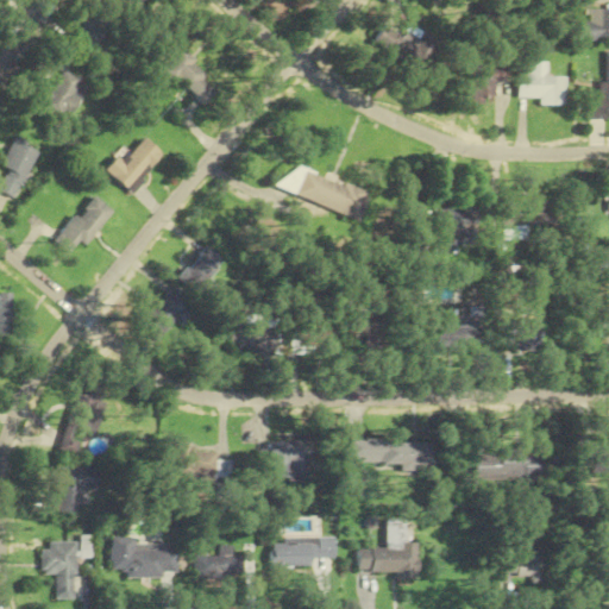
[(608,42),(608,36),(608,35),(608,7),(586,8),(586,22),(572,22),(572,42),(608,42)]
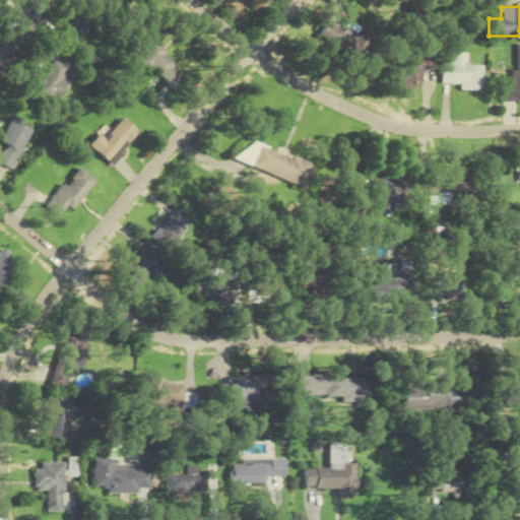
[(319,37),(356,59),(373,33),(350,19),(343,31),(328,22),(319,37)]
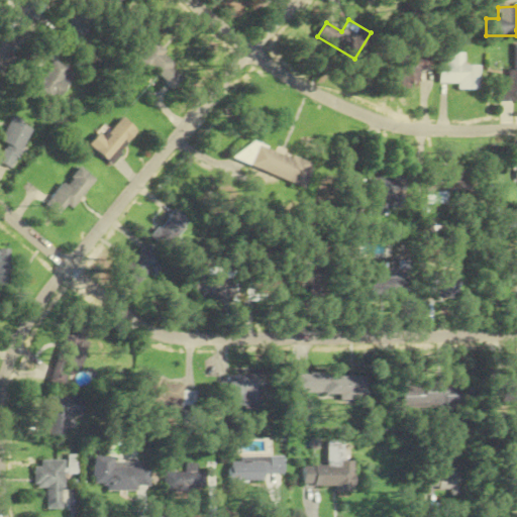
[(140,57),(169,90),(185,77),(156,43),(140,57)]
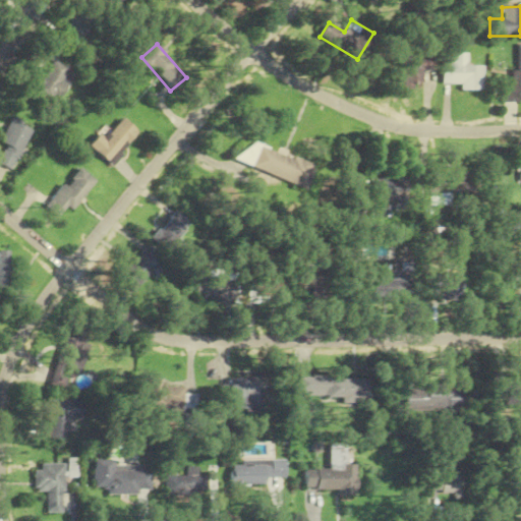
[(520,96),(520,44),(519,45),(519,70),(509,70),(509,103),(520,103),(520,97),(520,96)]
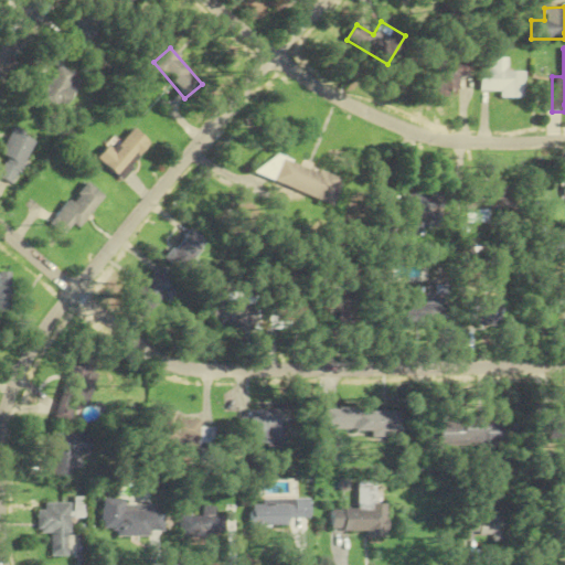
[(68,107),(82,77),(59,66),(63,55),(49,49),(44,60),(55,65),(38,103),(55,112),(60,103),(68,107)]
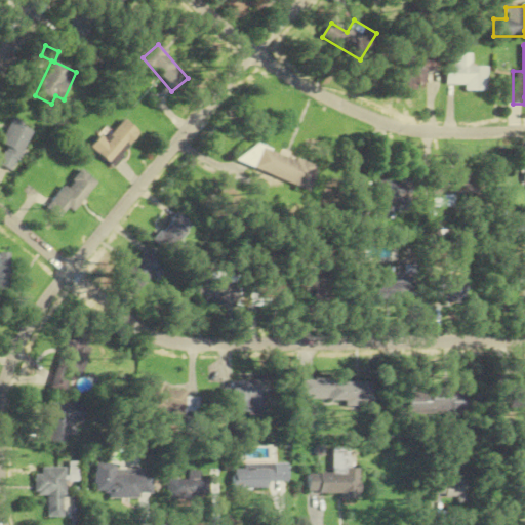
[(467,91),(489,91),(489,66),(473,66),(473,53),(450,53),(450,85),(467,85),(467,91)]
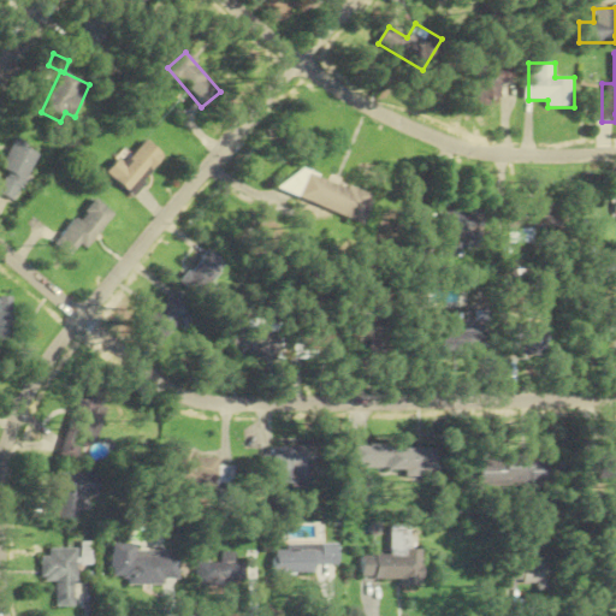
[(480,71),(480,107),(502,107),(502,71),(480,71)]
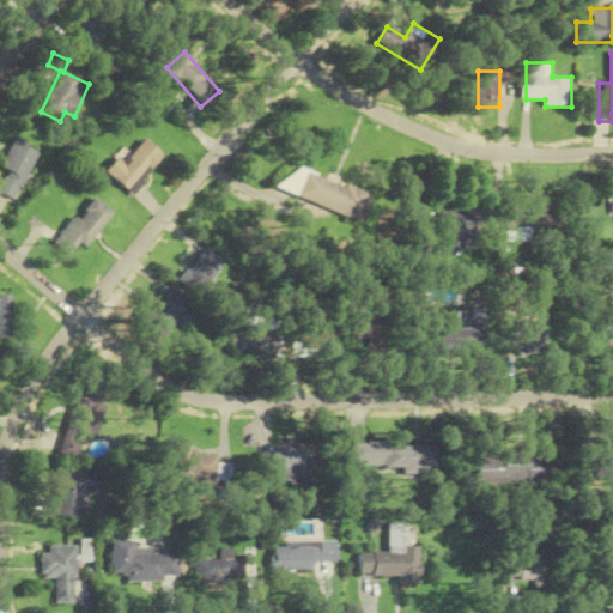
[(0,192),(11,200),(41,155),(16,138),(0,159),(0,165),(8,171),(0,182),(0,192)]
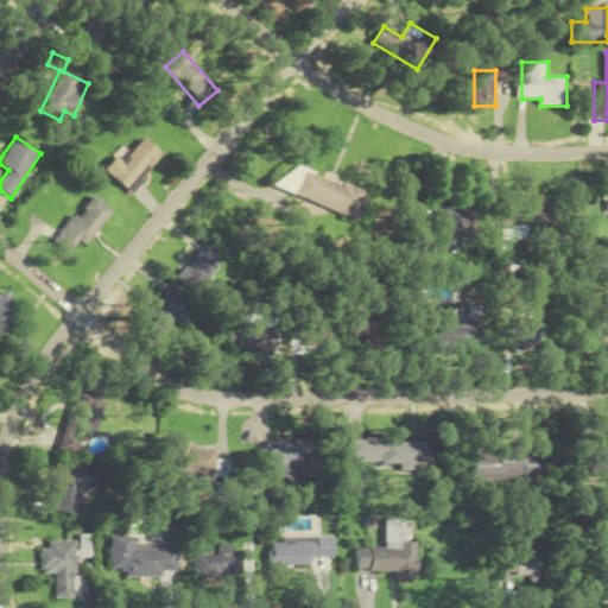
[(163,156),(144,138),(124,160),(118,156),(106,170),(131,192),(163,156)]
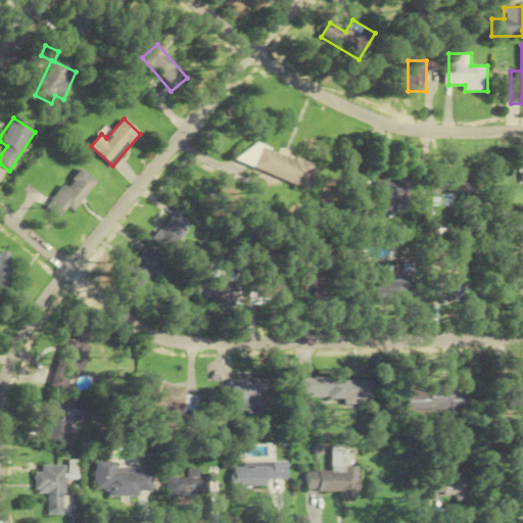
[(310,189),(318,167),(251,141),(243,163),(310,189)]
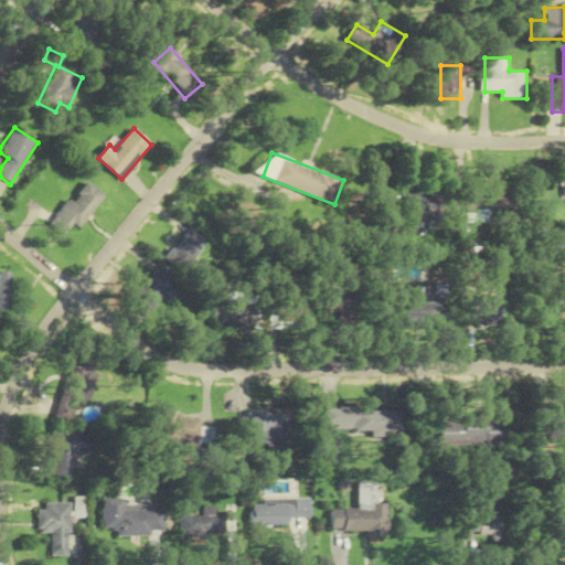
[(50,224),(63,235),(73,223),(78,227),(104,196),(86,181),(50,224)]
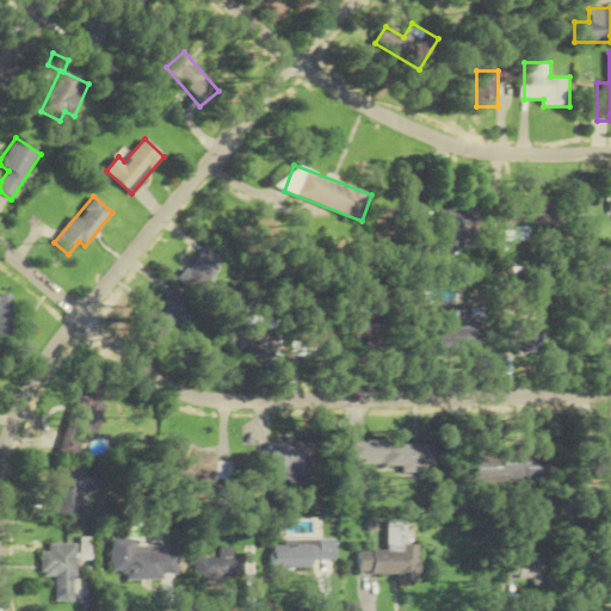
[(438,230),(475,230),(475,207),(438,207),(438,230)]
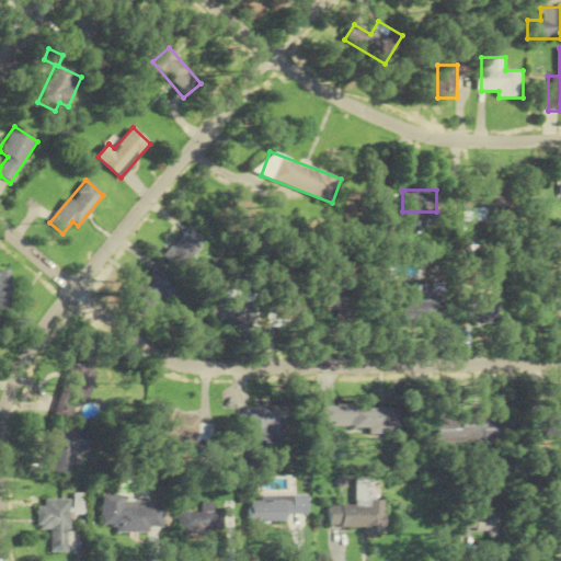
[(500,196),(472,190),(466,217),(493,224),(500,196)]
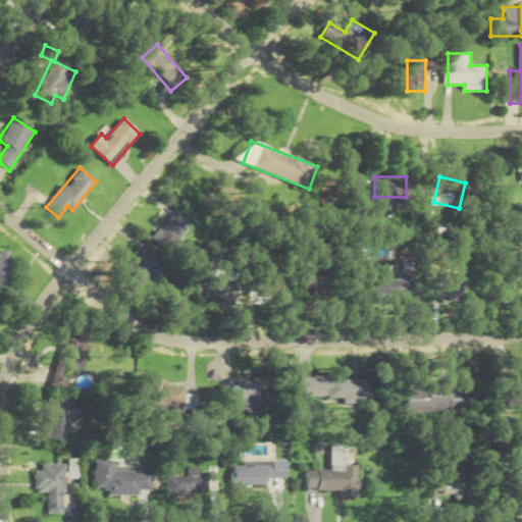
[(157,233),(174,253),(197,232),(179,213),(157,233)]
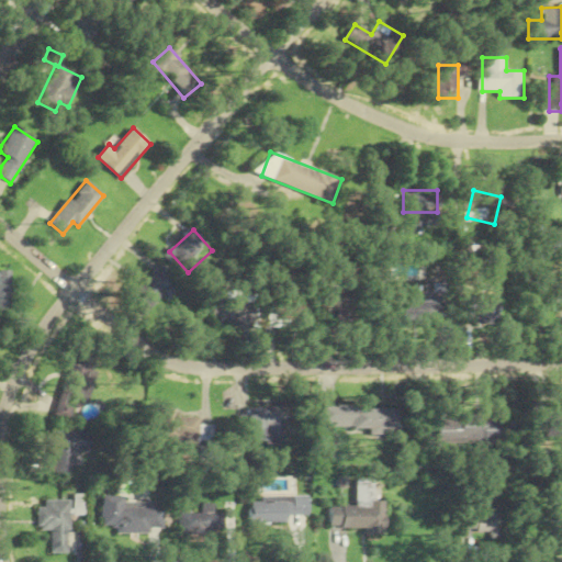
[(167,302),(181,283),(158,265),(131,298),(147,311),(160,296),(167,302)]
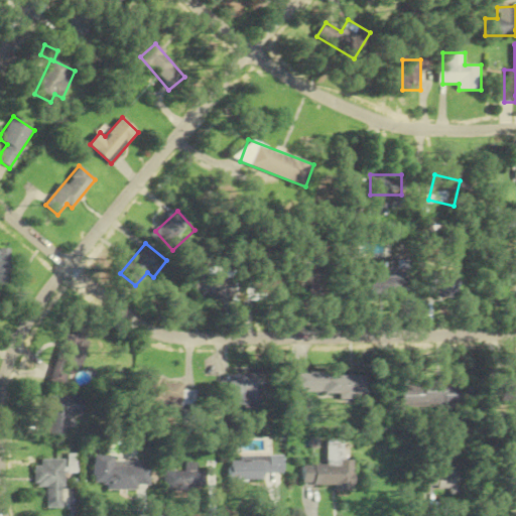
[(0,288),(8,288),(8,250),(0,249),(0,288)]
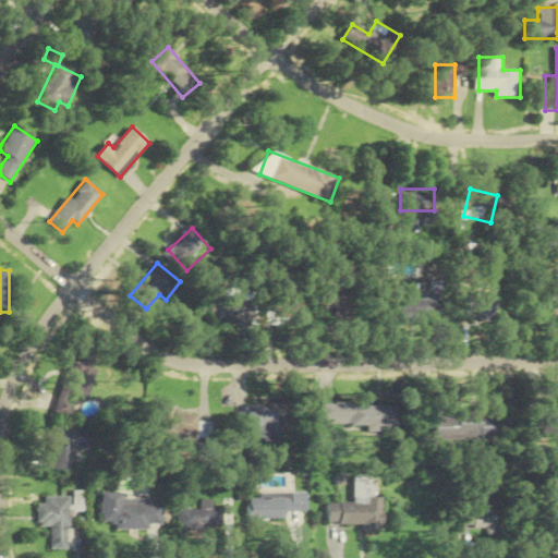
[(354,287),(317,287),(317,312),(354,312),(354,287)]
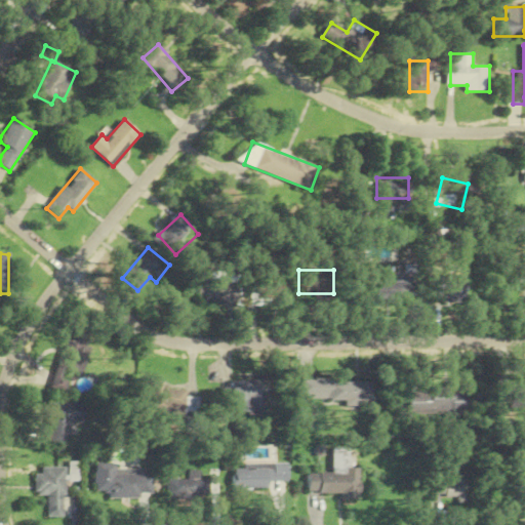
[(254,296),(284,296),(284,275),(254,275),(254,296)]
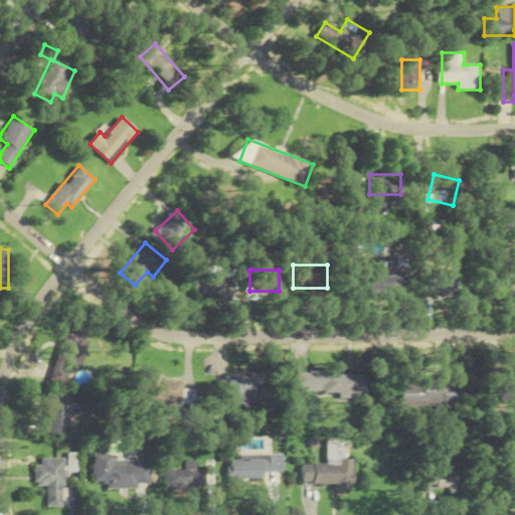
[(380,276),(367,276),(366,295),(410,296),(410,270),(380,270),(380,276)]
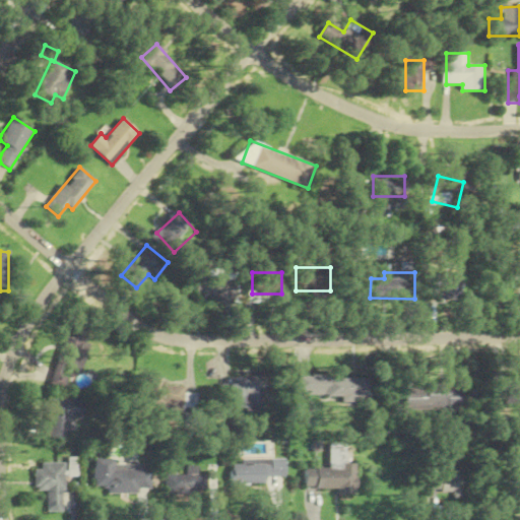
[(235,302),(236,274),(196,273),(195,301),(235,302)]
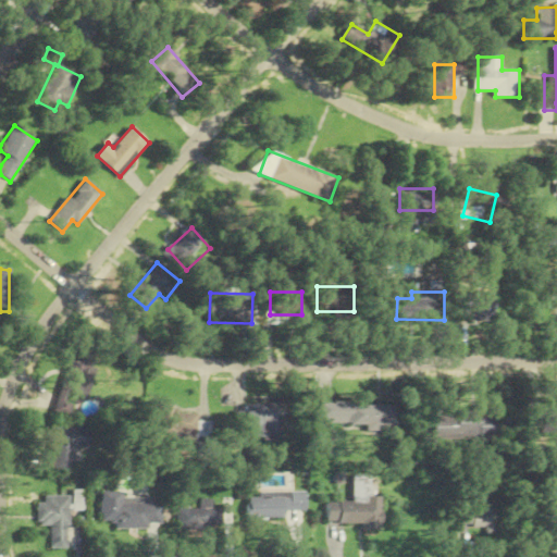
[(81,396),(97,346),(75,339),(52,412),(67,417),(74,395),(81,396)]
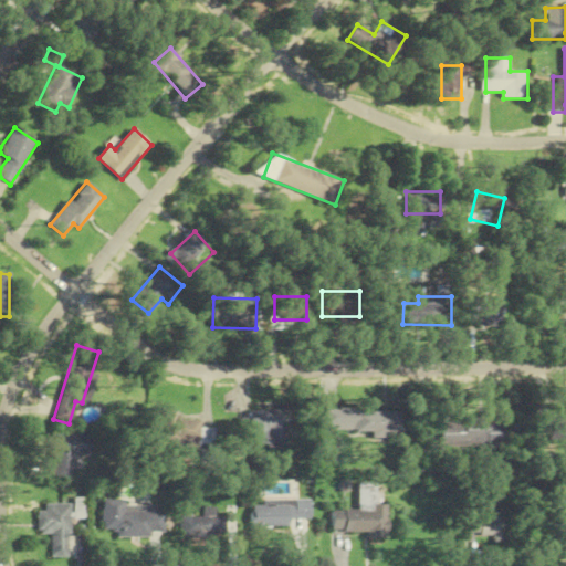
[(404,410),(323,408),(323,433),(402,435),(404,410)]
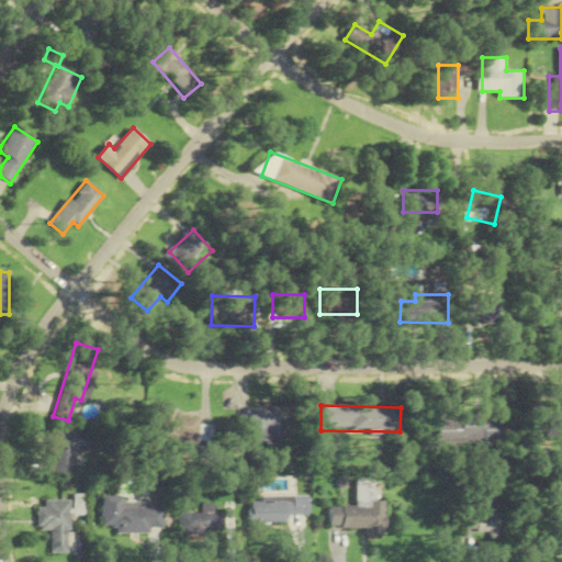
[(285,407),(242,406),(242,440),(285,441),(285,407)]
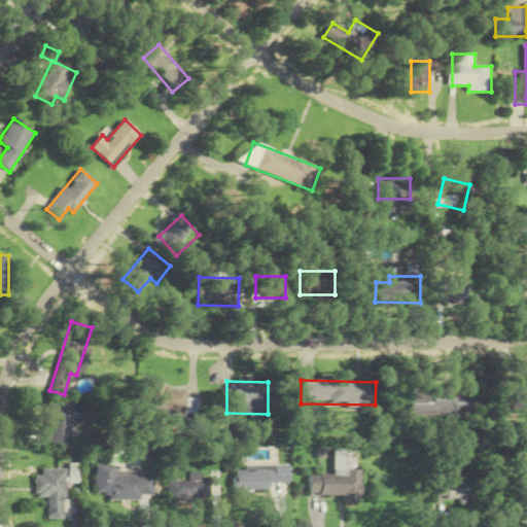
[(185,414),(186,390),(152,387),(151,412),(185,414)]
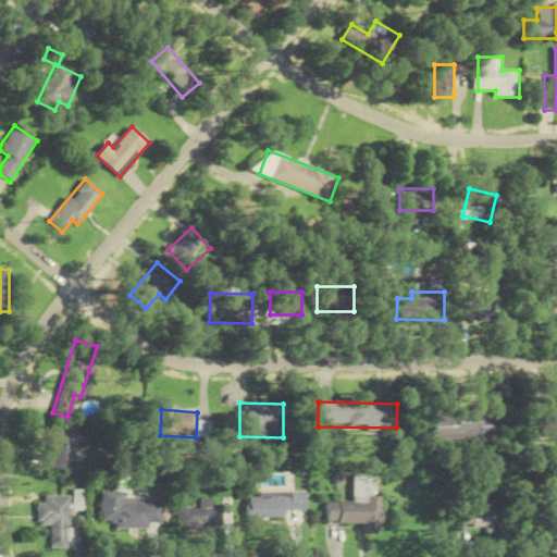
[(71,469),(72,448),(87,448),(88,426),(51,425),(49,469),(71,469)]
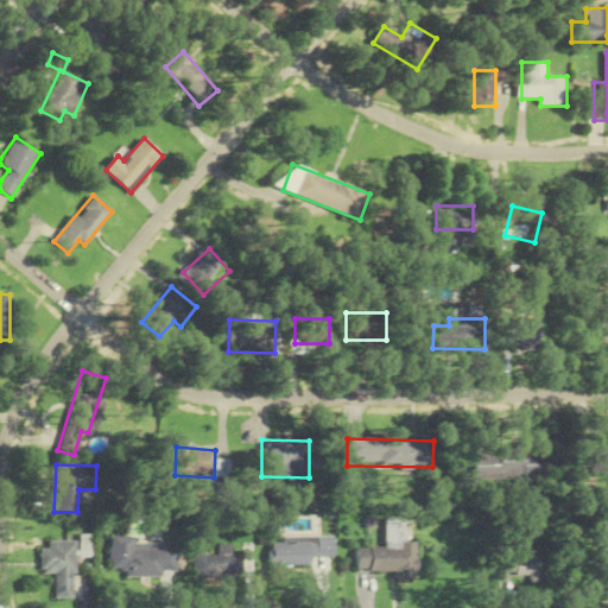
[(346,494),(356,495),(358,472),(348,470),(346,494)]
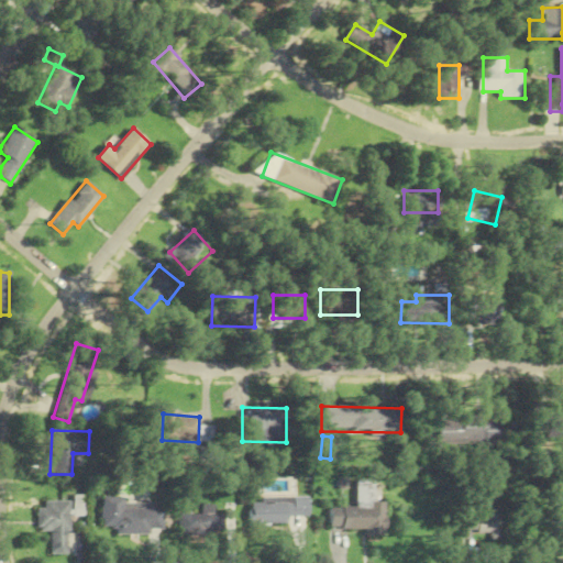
[(364,529),(364,536),(384,536),(384,501),(372,501),(372,479),(354,479),(354,507),(329,507),(329,529),(364,529)]
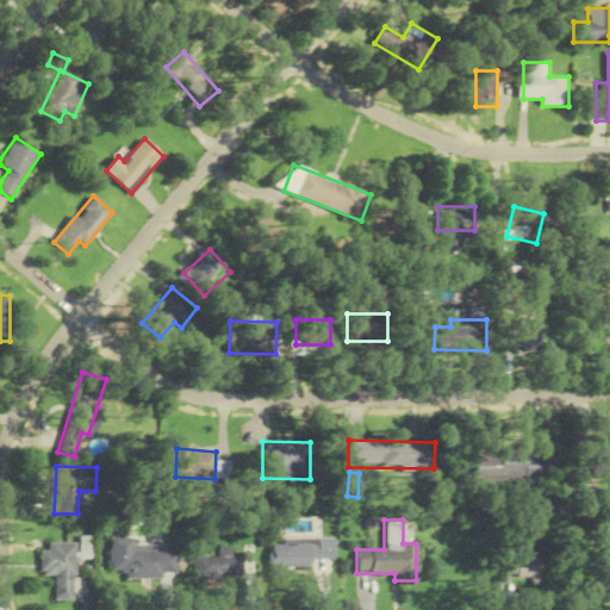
[(134,539),(110,539),(110,578),(165,577),(165,552),(134,552),(134,539)]
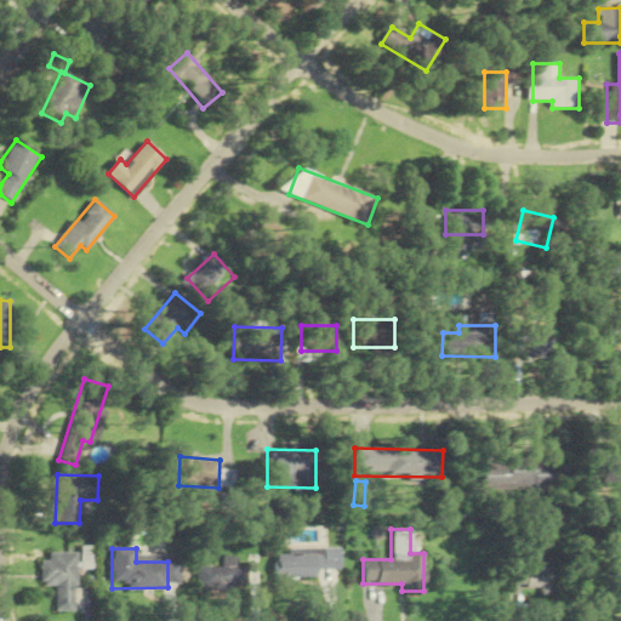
[(317,569),(340,569),(340,548),(275,548),(275,580),(317,580),(317,569)]
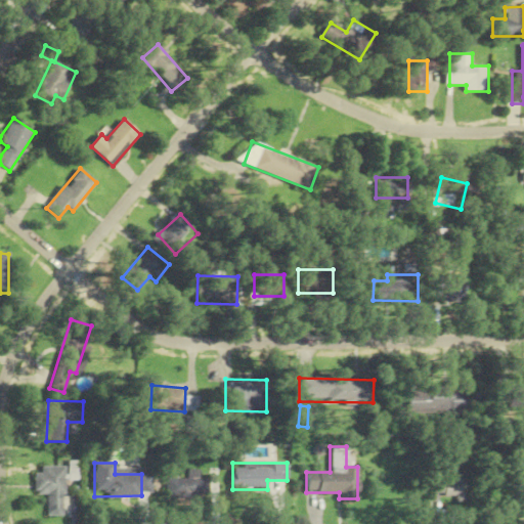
[(62,466),(40,466),(40,473),(33,473),(33,494),(46,494),(46,516),(62,516),(62,466)]
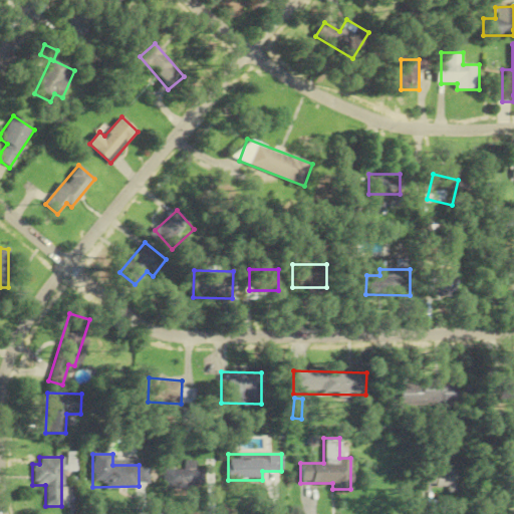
[(203,469),(195,469),(195,461),(182,461),(182,469),(170,469),(170,487),(203,487),(203,469)]
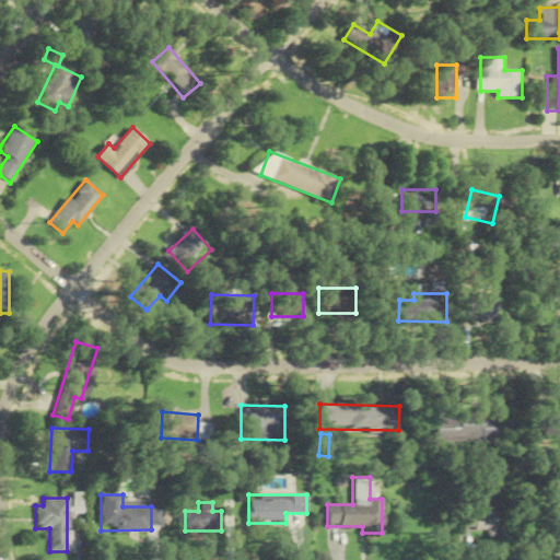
[(462,532),(498,532),(498,510),(462,510),(462,532)]
